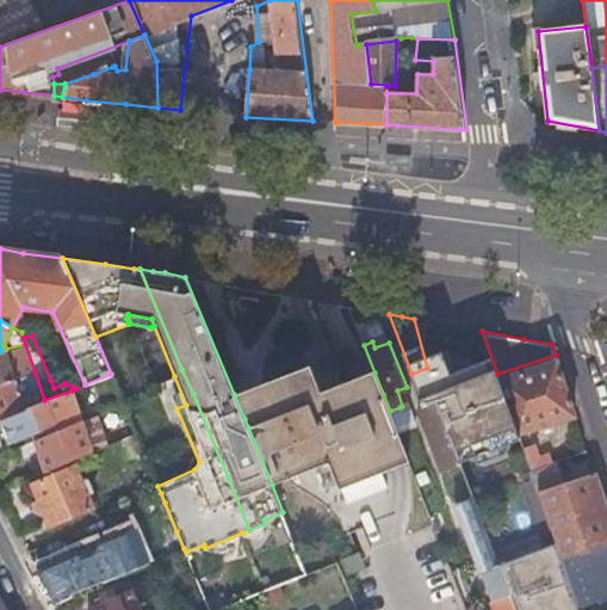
[(6,349),(0,351),(0,384),(35,371),(25,344),(6,349)]
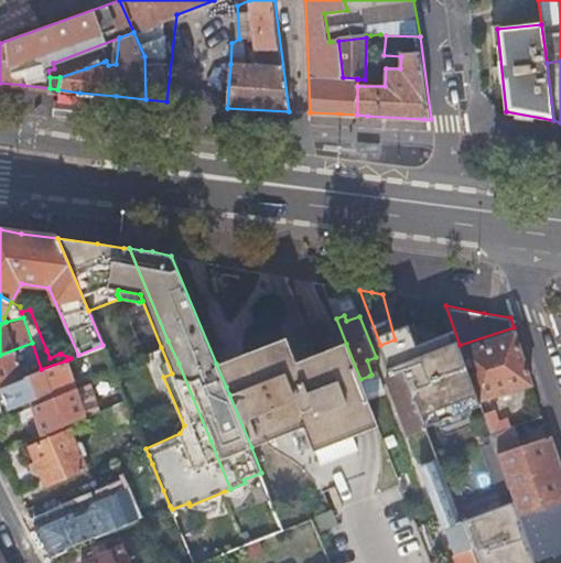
[(514,327),(460,345),(470,372),(472,380),(478,397),(479,400),(532,382),(514,327)]
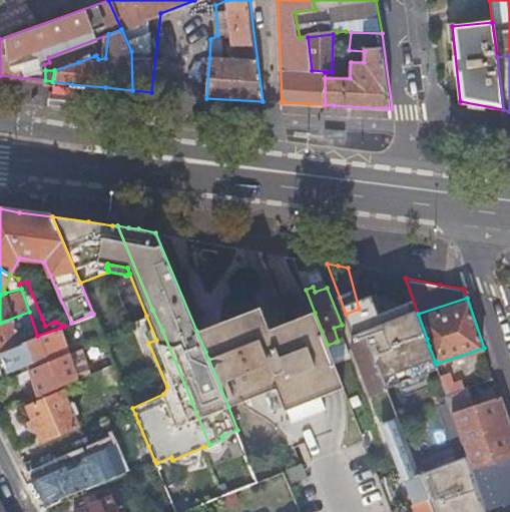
[(286,411),(304,404),(346,388),(335,362),(328,345),(315,313),(273,328),(264,306),(196,331),(205,352),(208,359),(228,407),(276,389),(286,411)]
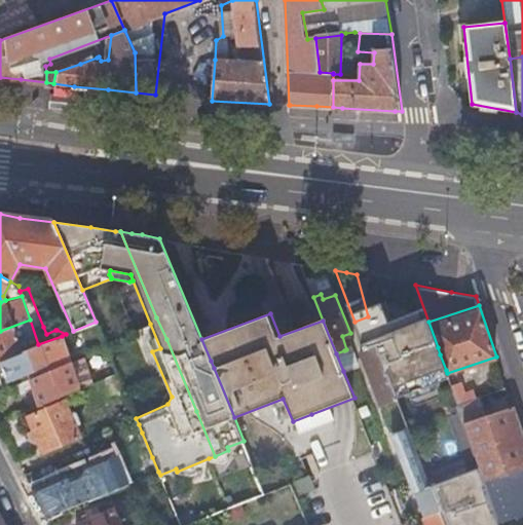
[(30,320),(0,331),(0,361),(21,352),(23,351),(38,344),(30,320)]
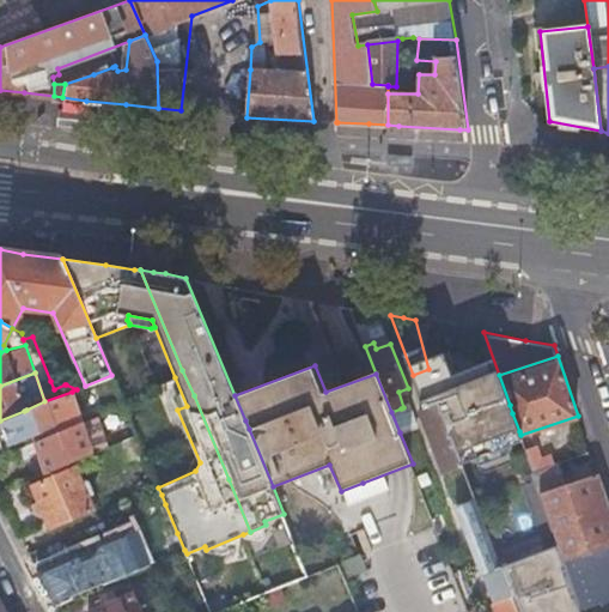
[(54,389),(65,385),(61,376),(50,381),(54,389)]
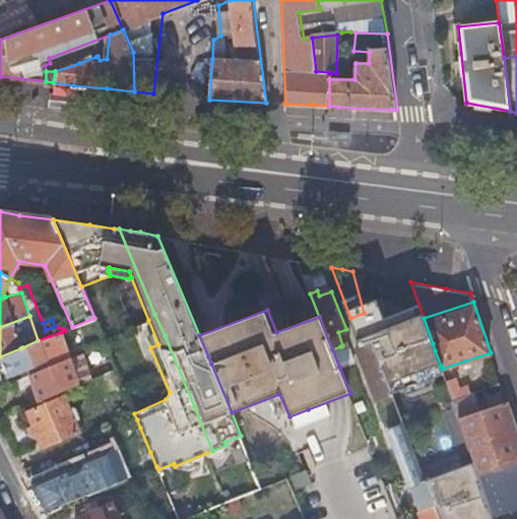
[(31,374),(69,358),(61,332),(38,340),(22,347),(20,348),(0,357),(0,374),(2,379),(29,369),(31,374)]
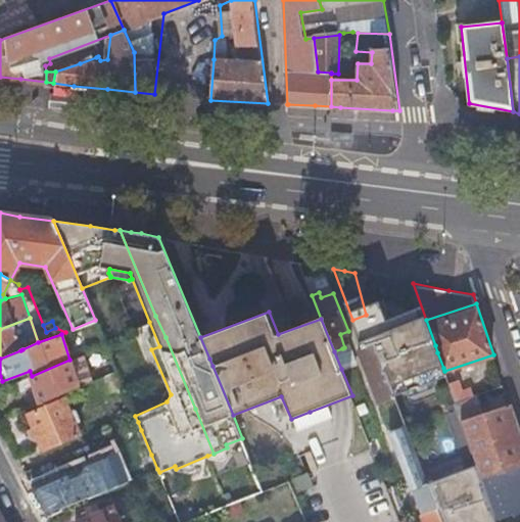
[(376,343),(375,343),(363,348),(360,349),(379,402),(386,400),(390,410),(399,407),(394,392),(376,343)]
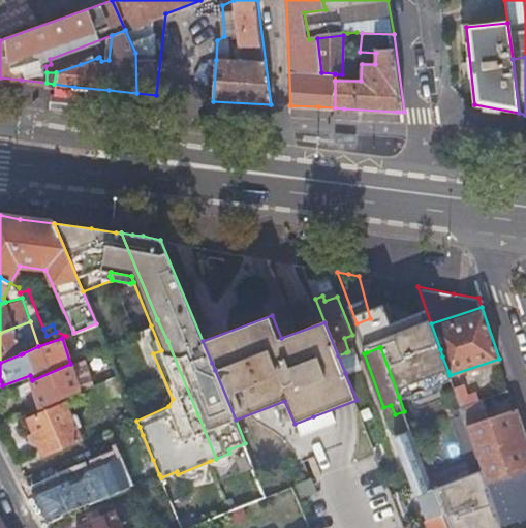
[(353,370),(346,352),(338,355),(345,373),(353,370)]
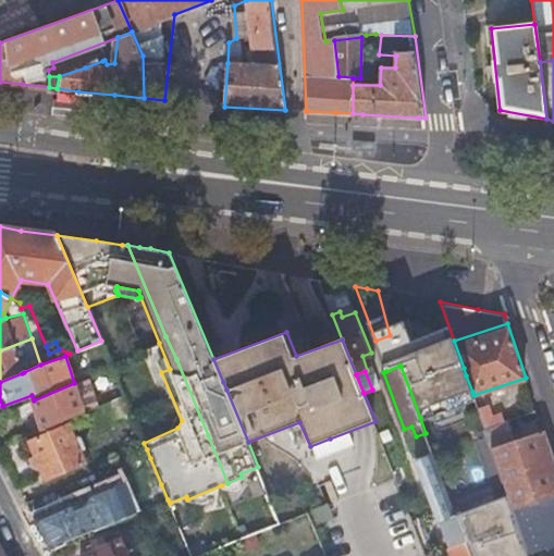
[(109,381),(88,390),(95,404),(115,395),(109,381)]
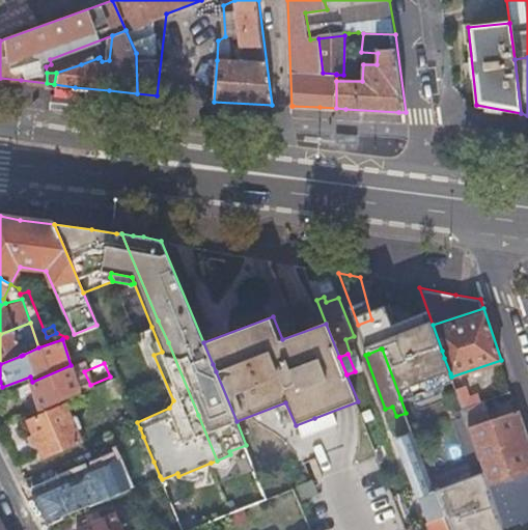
[(80,391),(71,365),(32,382),(42,409),(80,391)]
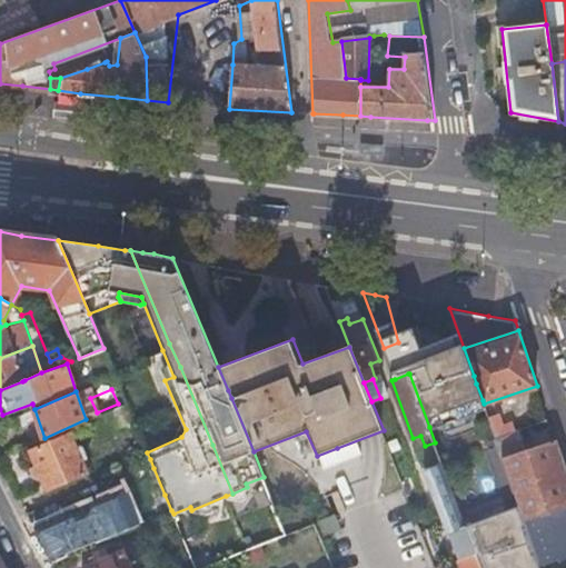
[(111,435),(136,425),(126,402),(87,419),(98,444),(112,437),(111,435)]
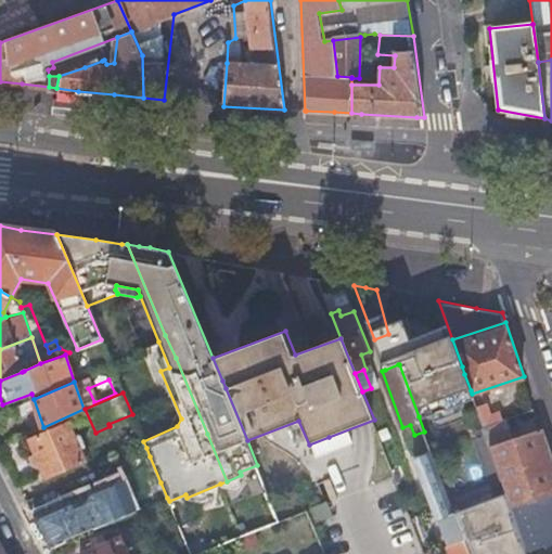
[(493,422),(499,420),(497,414),(491,416),(486,403),(476,406),(483,425),(493,422)]
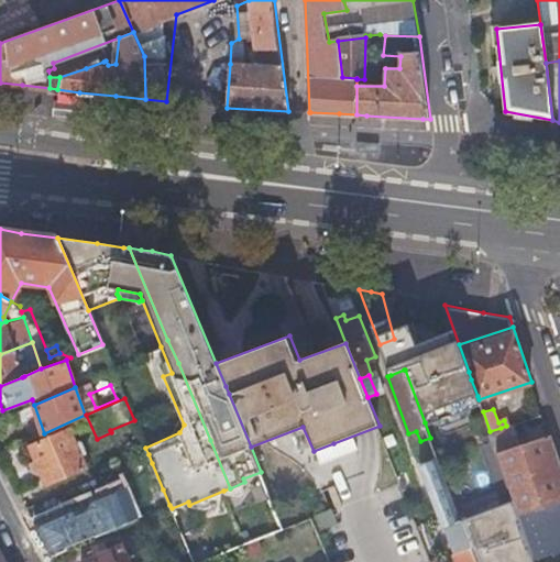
[(548,433),(541,414),(535,416),(506,426),(501,428),(490,431),(497,452),(548,433)]
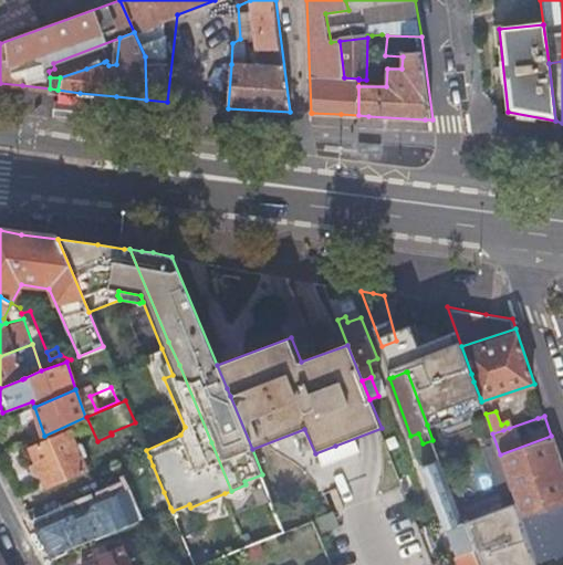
[(37,463),(40,470),(48,487),(87,470),(83,461),(89,459),(85,450),(79,452),(70,430),(30,447),(37,463)]
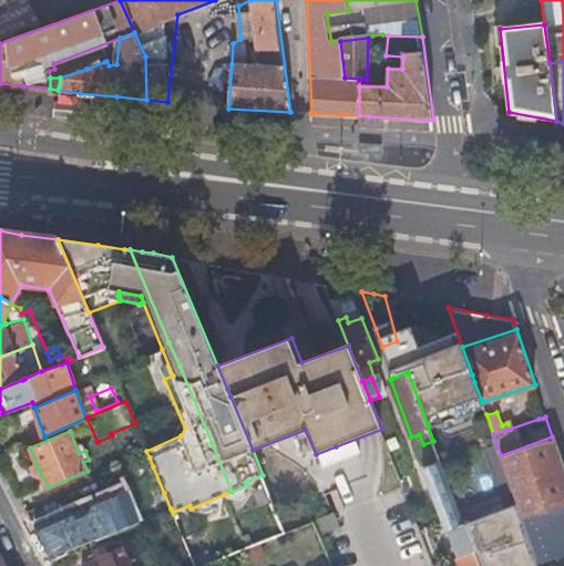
[(416,448),(423,444),(419,434),(411,436),(416,448)]
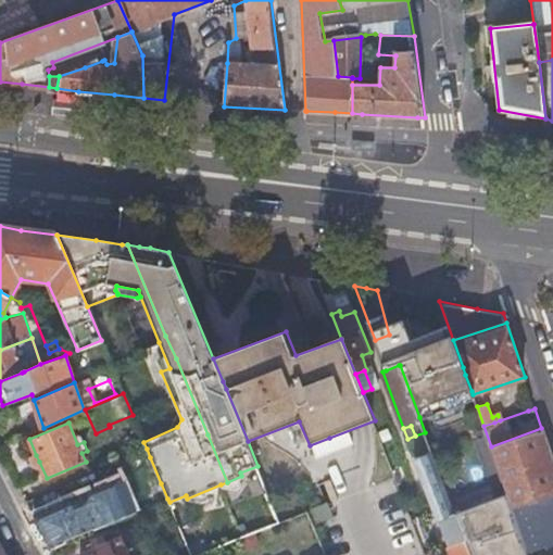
[(552,462),(541,428),(491,446),(502,479),(511,503),(552,489),(552,462)]
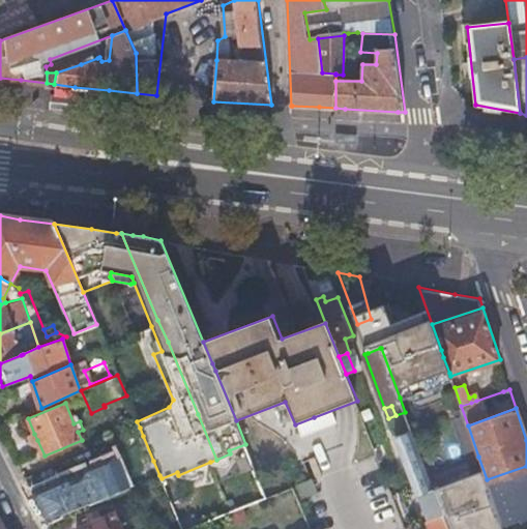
[(450,528),(412,431),(396,437),(432,528),(450,528)]
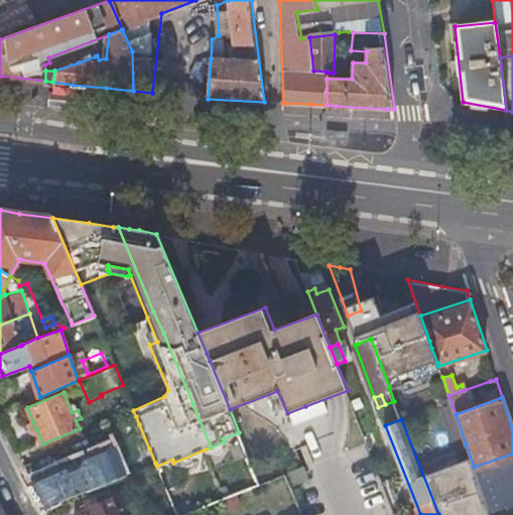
[(155,463),(149,448),(136,454),(142,469),(155,463)]
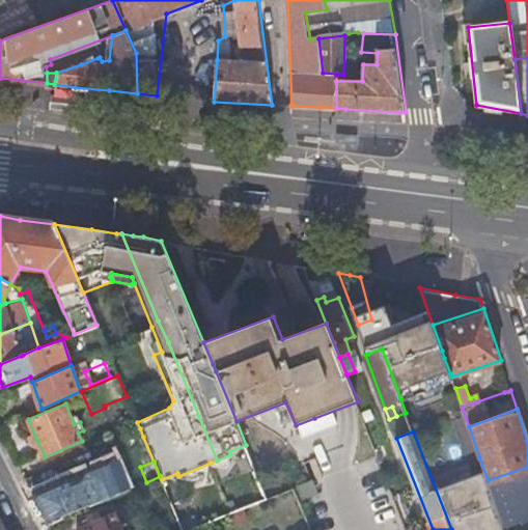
[(527,467),(488,480),(505,529),(527,529),(527,467)]
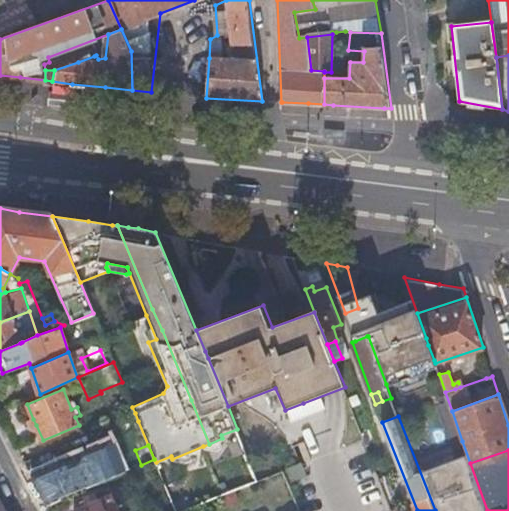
[(89,487),(102,482),(89,452),(76,458),(49,470),(56,487),(60,494),(61,497),(88,485),(89,487)]
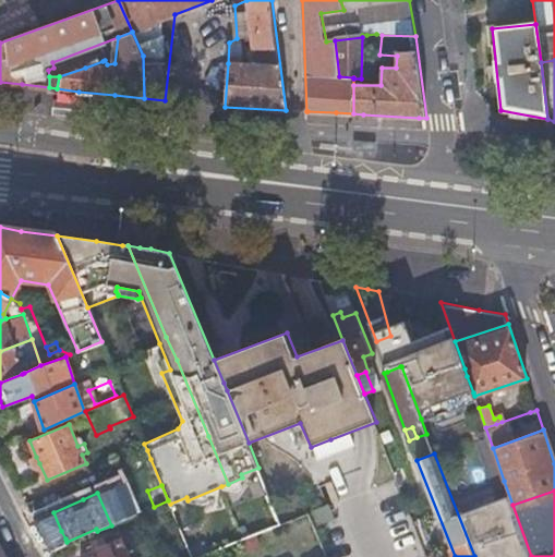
[(107,546),(96,551),(82,556),(129,556),(122,540),(107,546)]
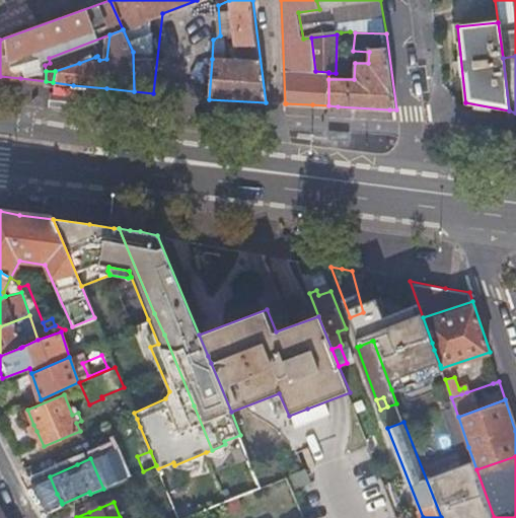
[(86,506),(89,512),(99,508),(97,502),(86,506)]
